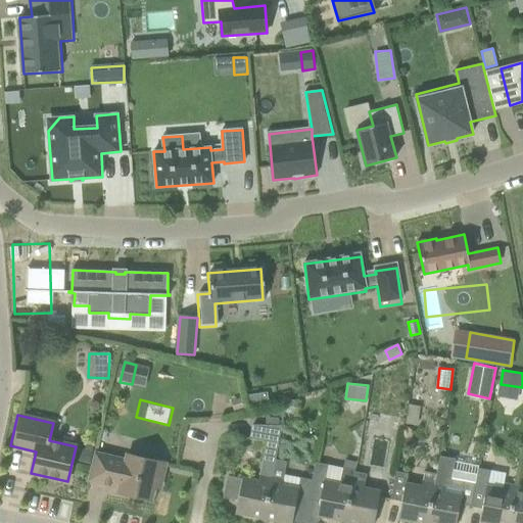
[(279,444),(280,437),(281,426),(253,425),(250,439),(279,444)]
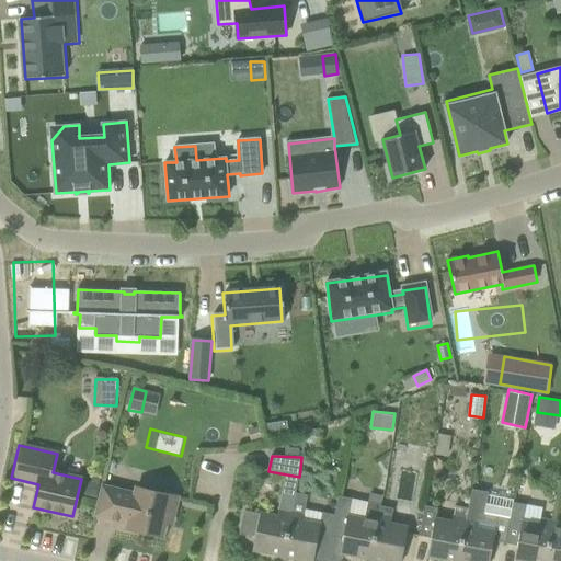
[(92,480),(84,484),(83,493),(98,495),(101,481),(92,480)]
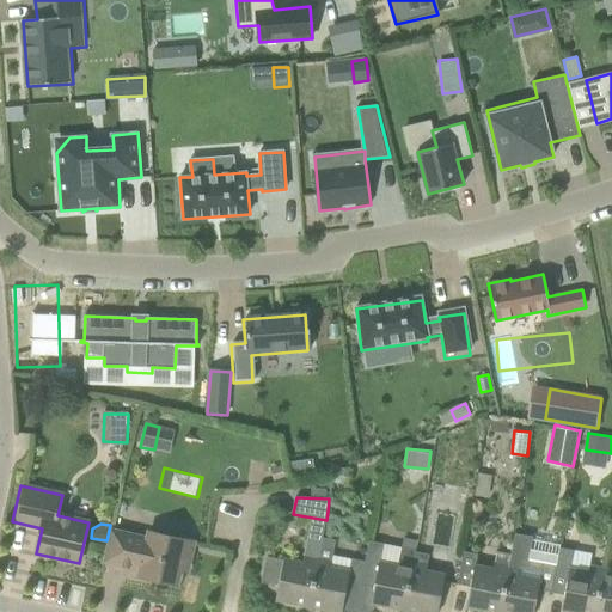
[(139,576),(152,580),(177,585),(179,571),(188,565),(194,543),(150,532),(148,539),(112,531),(106,562),(140,569),(139,576)]
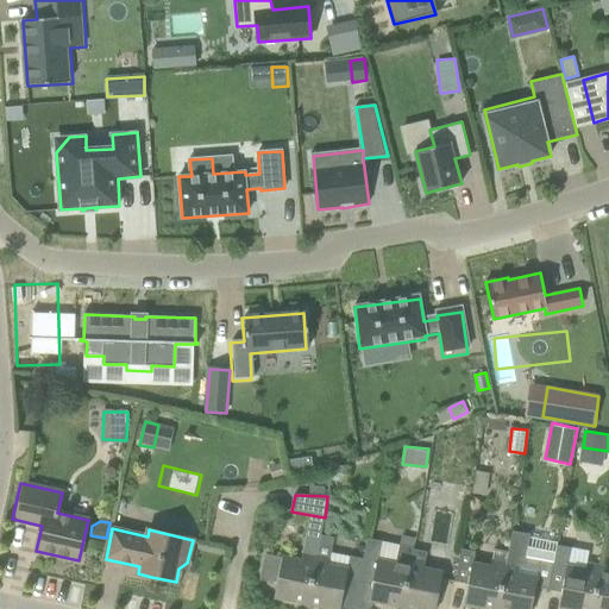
[(509,553),(497,608),(531,608),(535,586),(548,590),(554,564),(526,558),(531,535),(513,532),(509,553)]
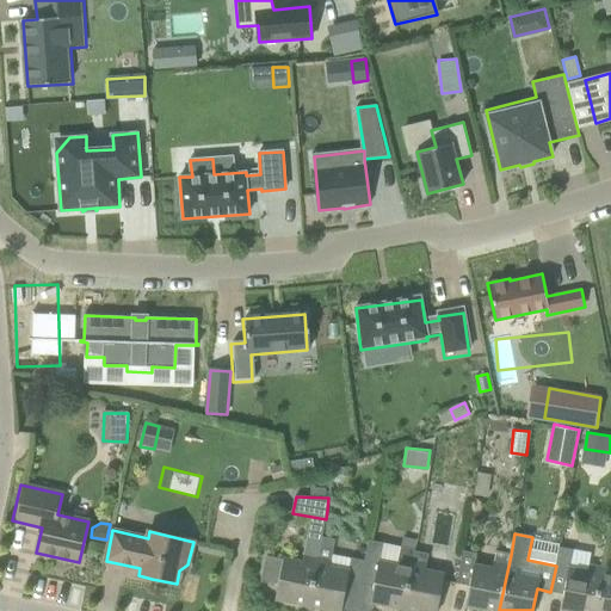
[(405,609),(415,551),(401,548),(397,566),(378,562),(382,543),(369,541),(364,561),(360,584),(374,587),(371,603),(405,609)]
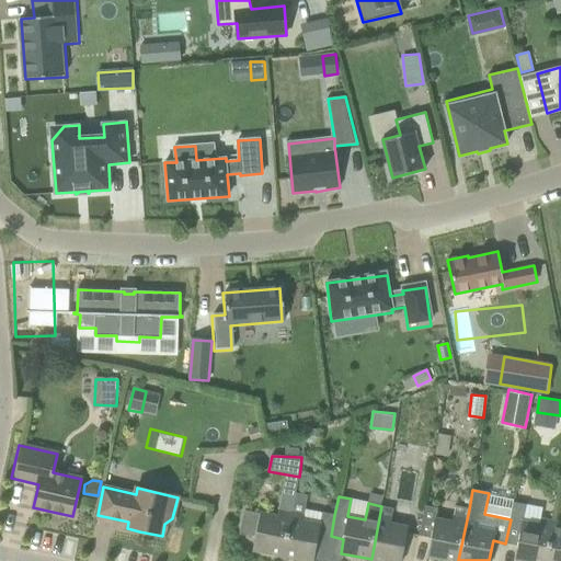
[(515,559),(524,560),(546,560),(554,521),(541,518),(540,524),(523,521),(526,505),(513,503),(511,519),(505,544),(517,546),(515,559)]
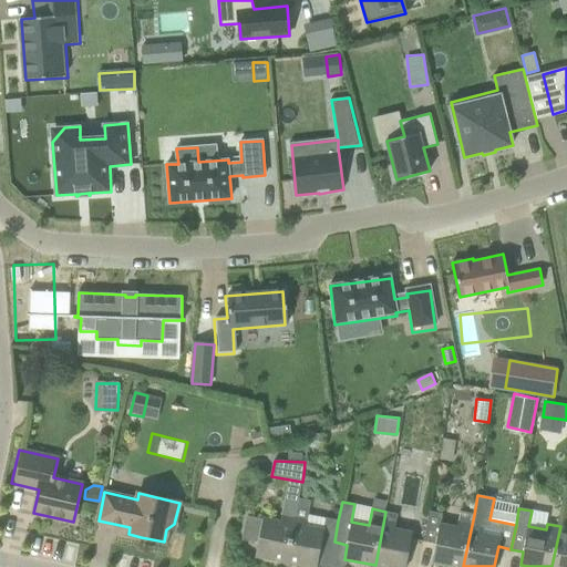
[(432,563),(457,566),(463,566),(474,515),(461,512),(459,523),(457,528),(441,525),(443,514),(430,511),(424,540),(436,544),(432,563)]
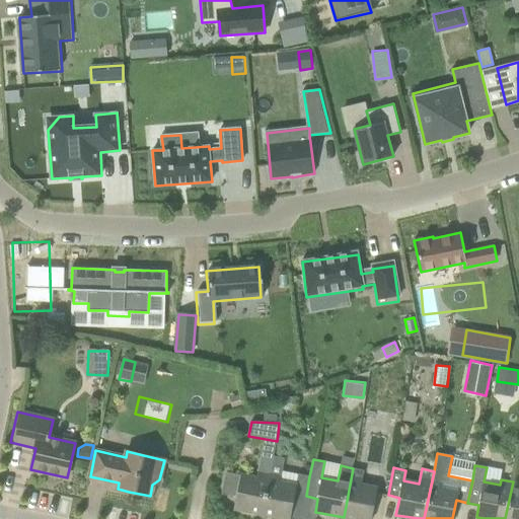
[(364,470),(353,468),(344,517),(353,518),(371,518),(378,489),(361,485),(364,470)]
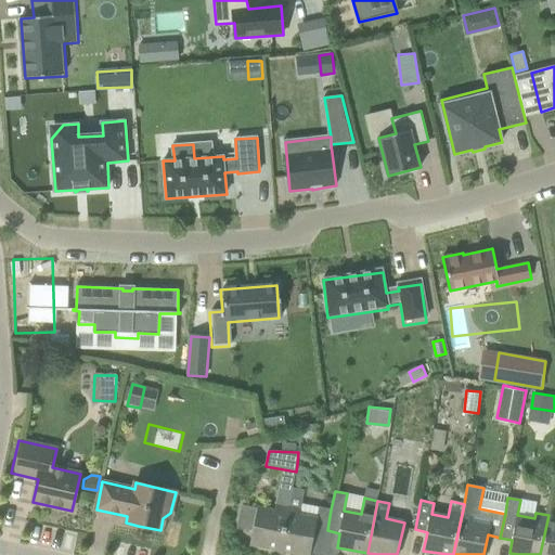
[(250,544),(281,551),(289,507),(276,505),(275,511),(243,505),(239,528),(253,530),(250,544)]
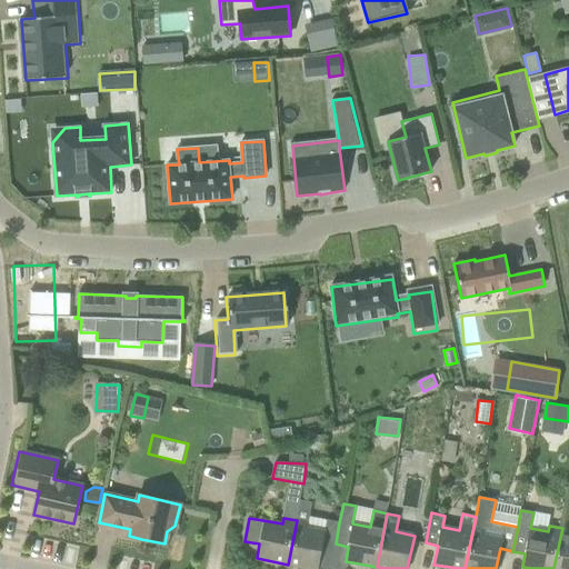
[(309,522),(297,520),(288,565),(313,568),(318,568),(323,541),(336,543),(339,522),(328,520),(326,531),(308,528),(309,522)]
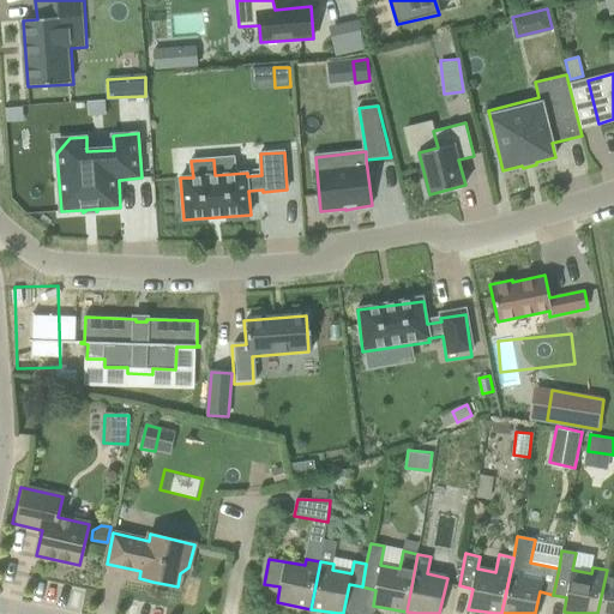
[(34,583),(32,563),(10,564),(11,584),(34,583)]
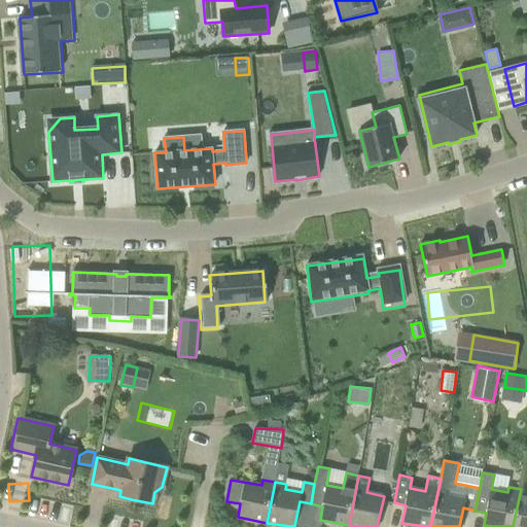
[(513,526),(526,526),(526,490),(521,489),(513,526)]
